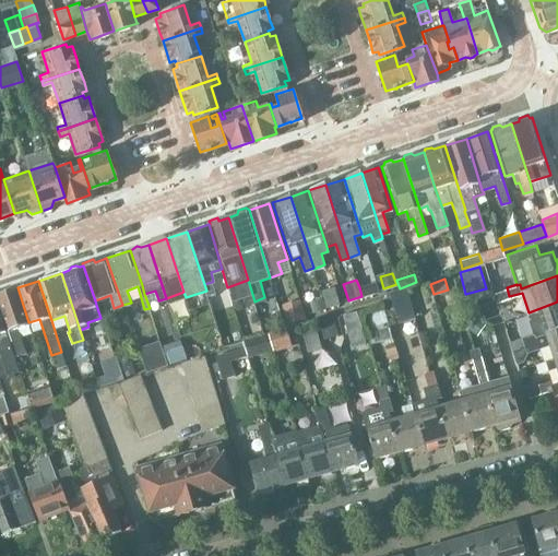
[(212,282),(204,284),(206,291),(208,295),(215,293),(212,282)]
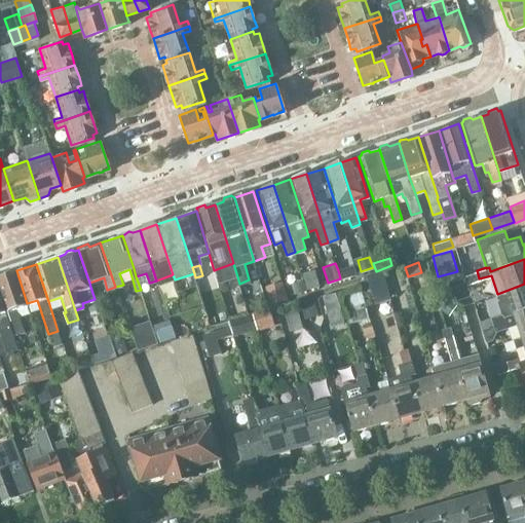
[(353,265),(338,270),(340,278),(355,273),(353,265)]
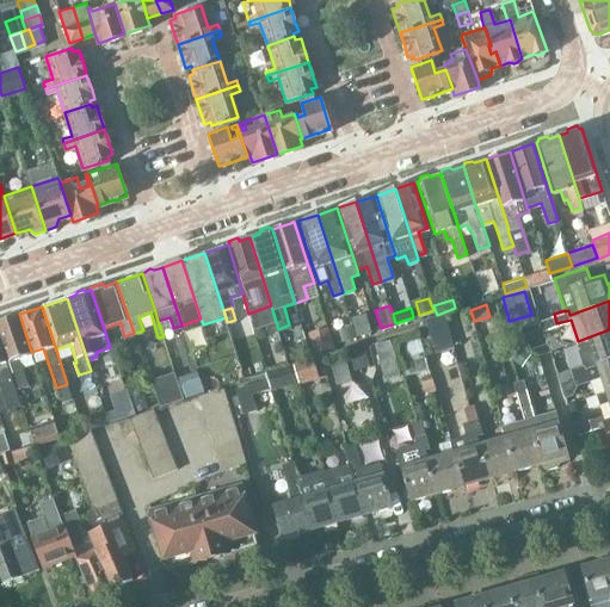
[(364,311),(350,316),(352,323),(356,335),(370,330),(370,329),(364,311)]
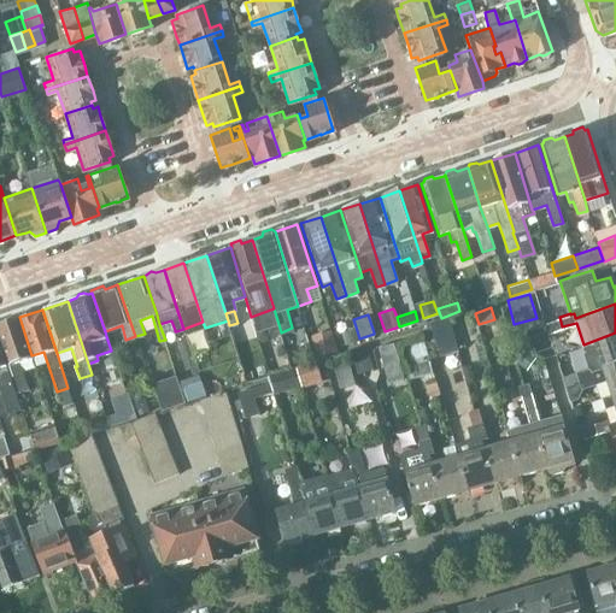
[(6,322),(0,323),(0,339),(16,385),(18,392),(28,388),(19,361),(31,357),(31,355),(19,317),(16,318),(12,316),(6,318),(6,322)]
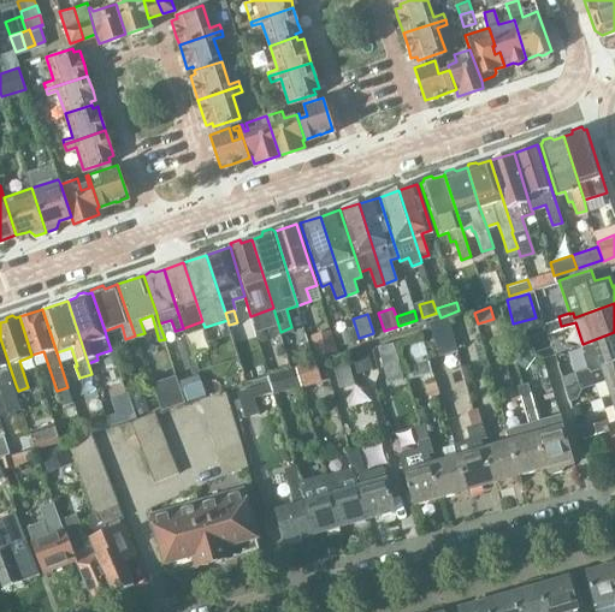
[(448,316),(430,321),(433,334),(451,328),(448,316)]
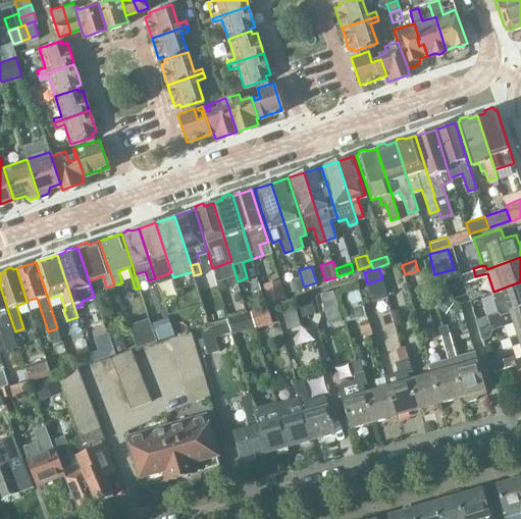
[(473,268),(460,272),(461,277),(463,280),(468,279),(475,276),(473,268)]
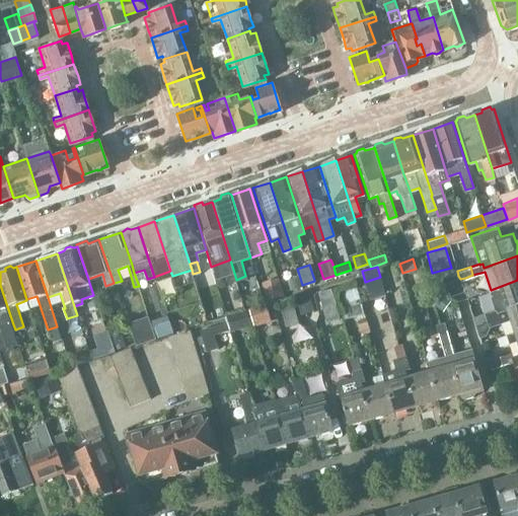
[(299,275),(287,279),(291,289),(302,285),(299,275)]
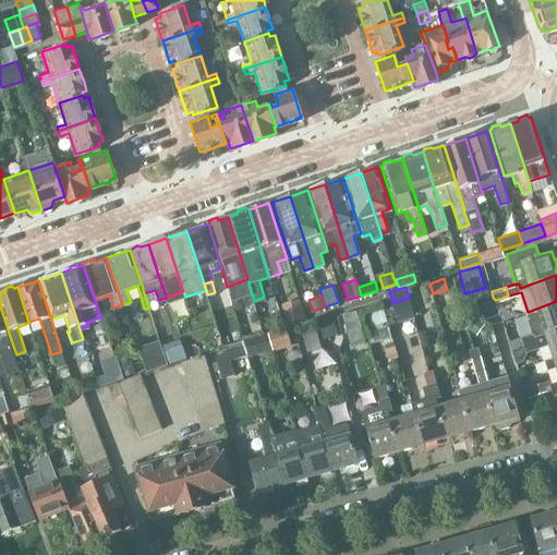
[(299,298),(281,303),(287,322),(297,318),(304,316),(299,298)]
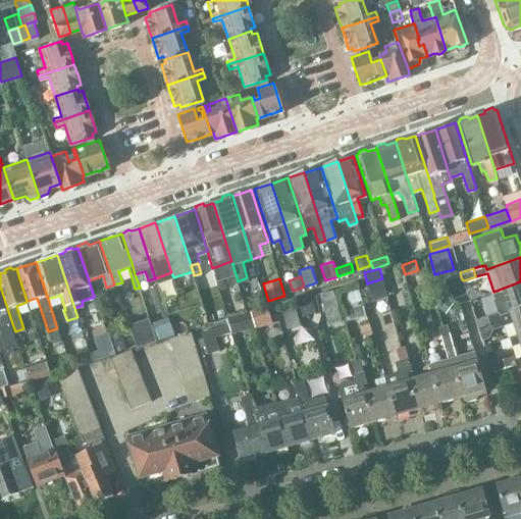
[(520,281),(493,292),(490,293),(497,311),(500,310),(501,313),(520,306),(520,281)]
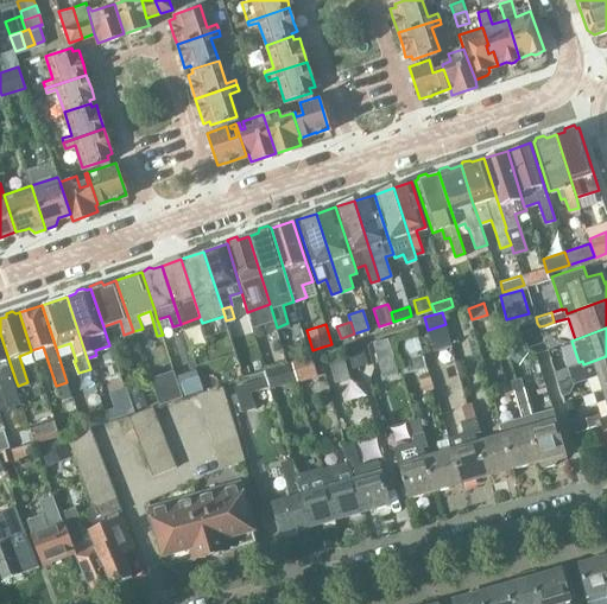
[(404,354),(398,355),(403,373),(427,367),(423,356),(416,336),(400,342),(404,354)]
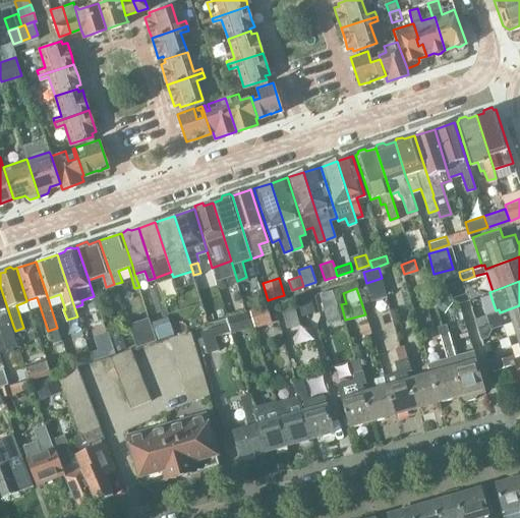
[(332,289),(320,292),(322,302),(335,299),(332,289)]
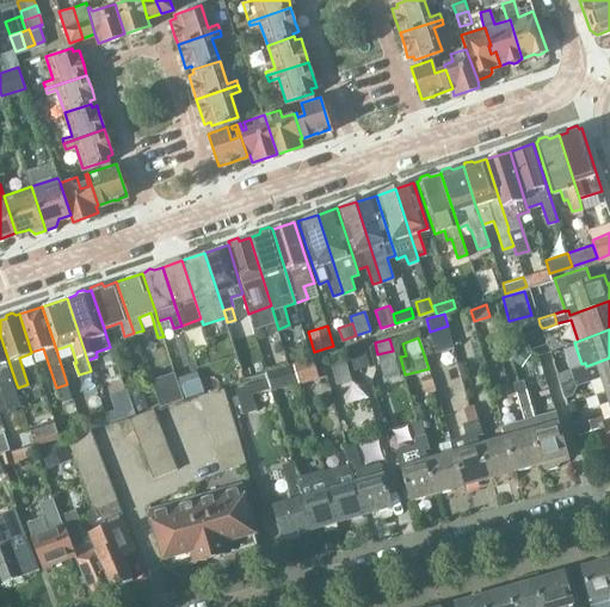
[(362,340),(347,344),(353,367),(369,364),(362,340)]
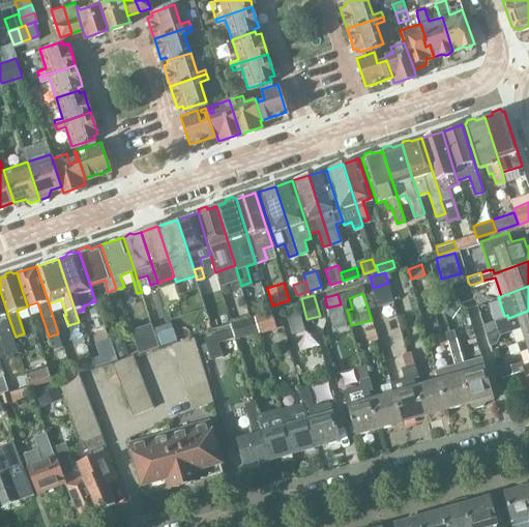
[(0,333),(7,354),(17,351),(0,300),(0,333)]
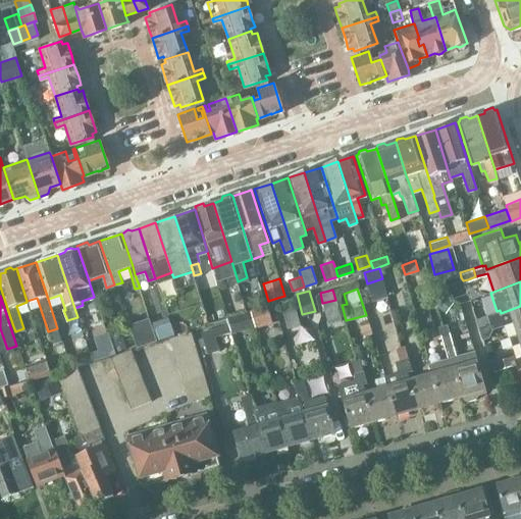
[(444,296),(437,305),(446,311),(453,302),(444,296)]
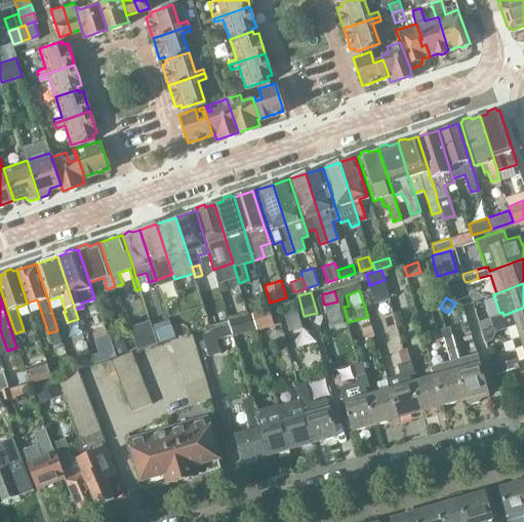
[(295,307),(283,310),(288,329),(300,326),(295,307)]
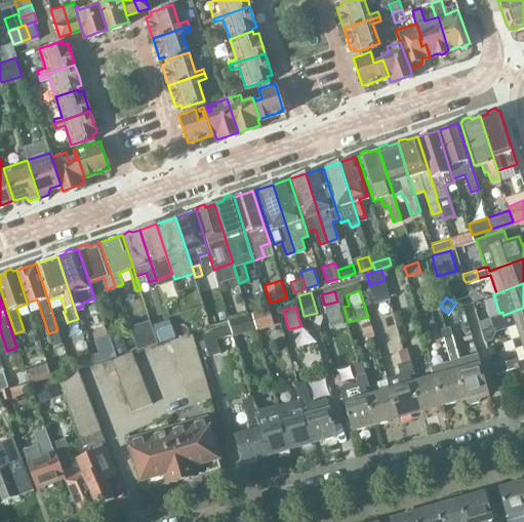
[(269,308),(251,313),(252,315),(253,318),(255,328),(256,329),(273,324),(269,308)]
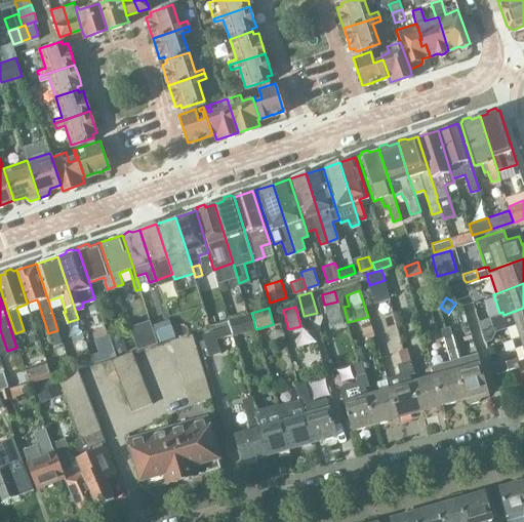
[(496,322),(492,323),(493,324),(494,329),(508,325),(516,323),(520,334),(523,332),(523,308),(504,315),(502,312),(499,313),(493,315),(496,322)]
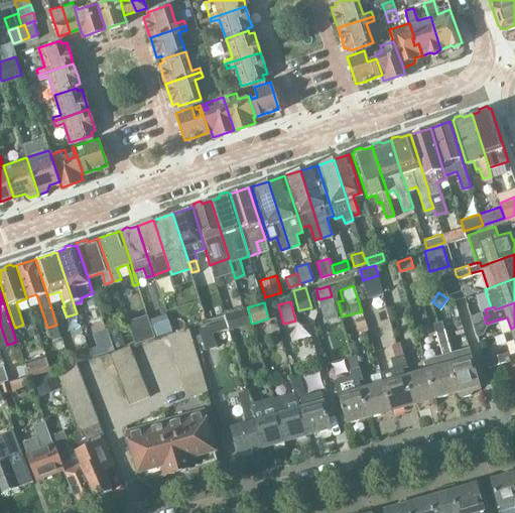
[(248,309),(229,314),(233,328),(251,323),(249,312),(248,309)]
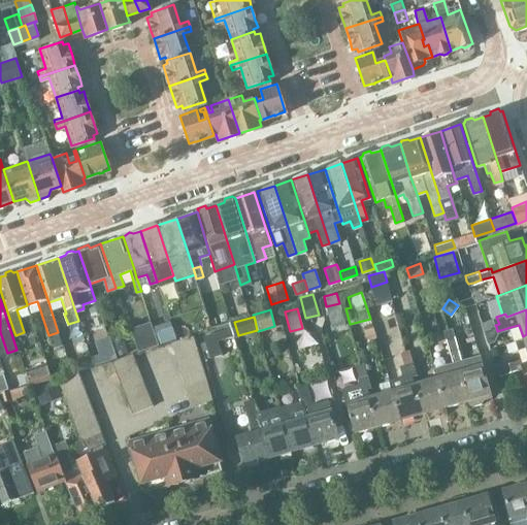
[(496,317),(482,322),(484,330),(496,326),(495,325),(499,324),(496,317)]
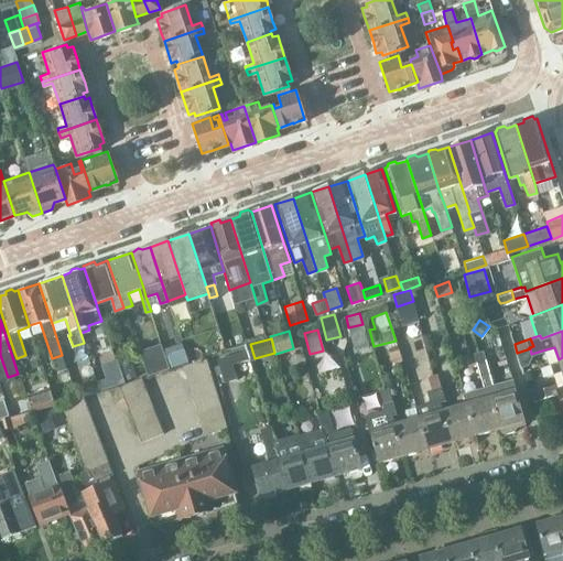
[(160,343),(139,349),(147,374),(168,367),(160,343)]
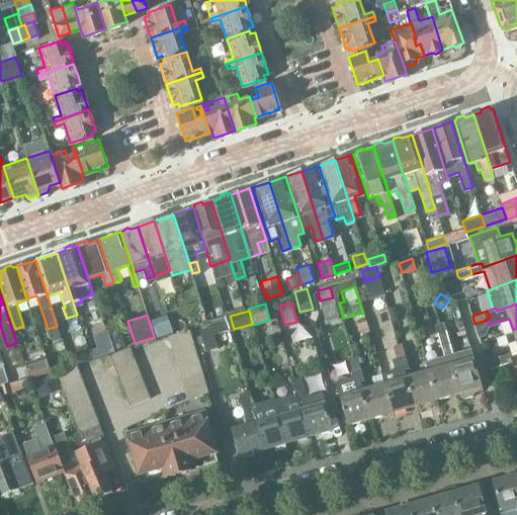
[(167,315),(151,320),(156,337),(173,332),(167,315)]
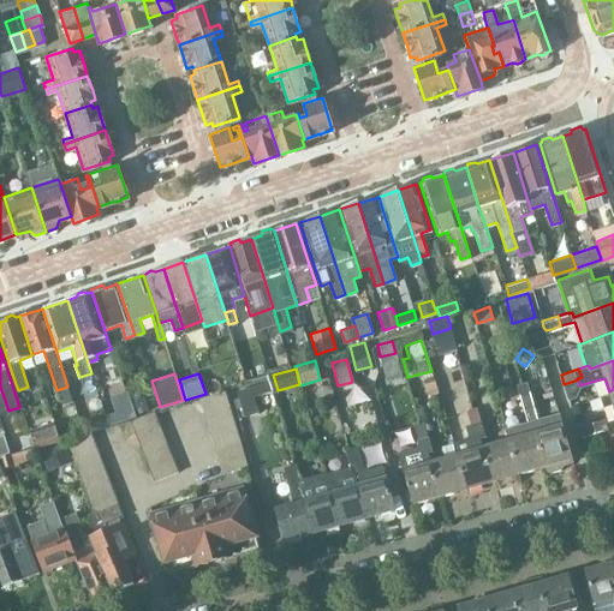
[(578,379),(564,384),(568,397),(574,395),(579,385),(578,379)]
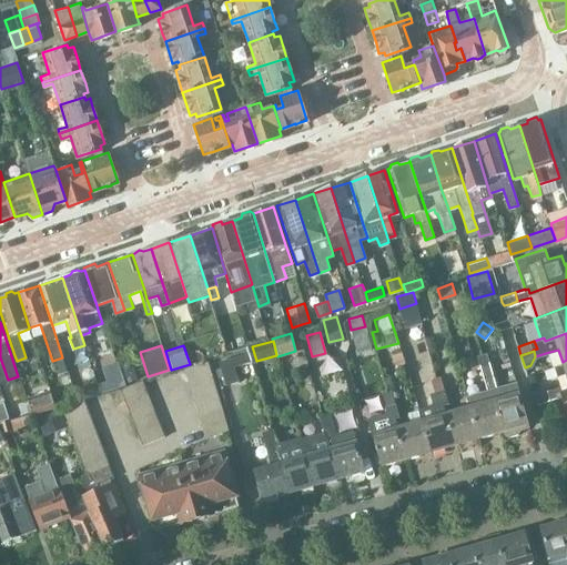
[(249,352),(219,361),(225,385),(238,381),(233,365),(247,362),(251,361),(249,352)]
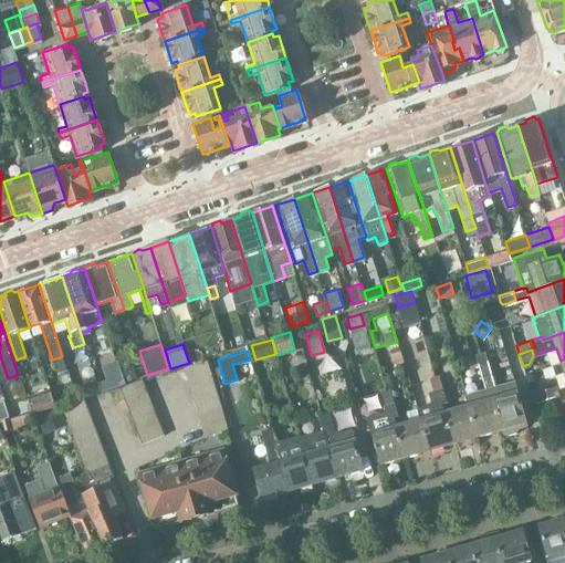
[(400,351),(391,352),(395,363),(403,361),(400,351)]
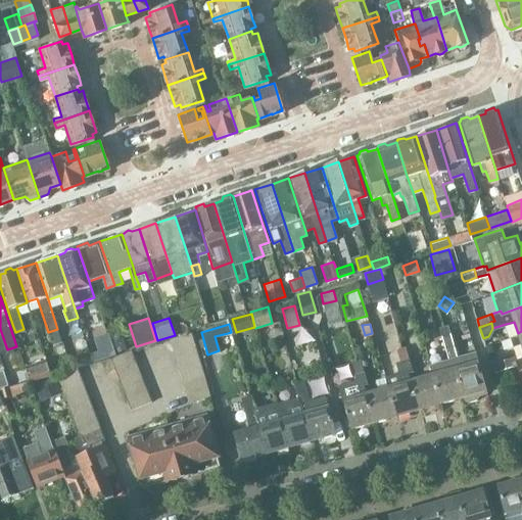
[(447,324),(439,326),(441,335),(451,332),(447,324)]
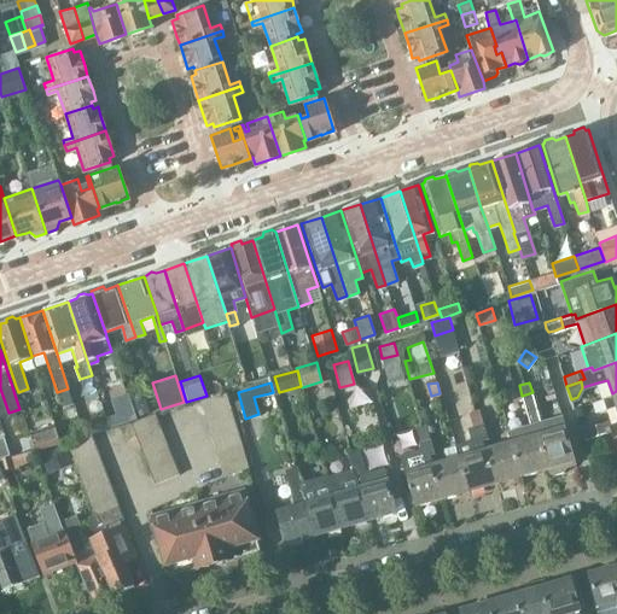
[(208,396),(199,398),(204,411),(228,403),(225,390),(208,396)]
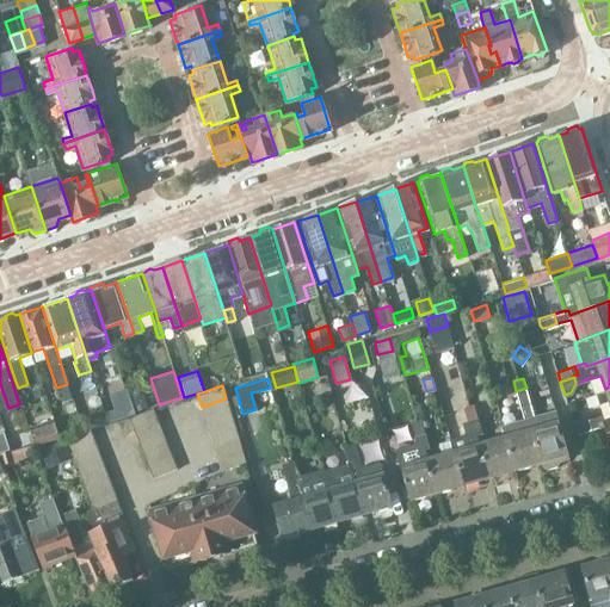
[(605,390),(596,392),(599,403),(609,400),(609,403),(609,386),(605,389),(605,390)]
